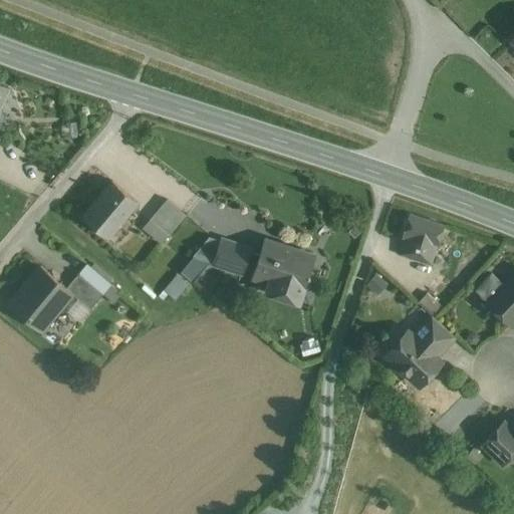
[(0,82),(0,105),(9,87),(0,82)]
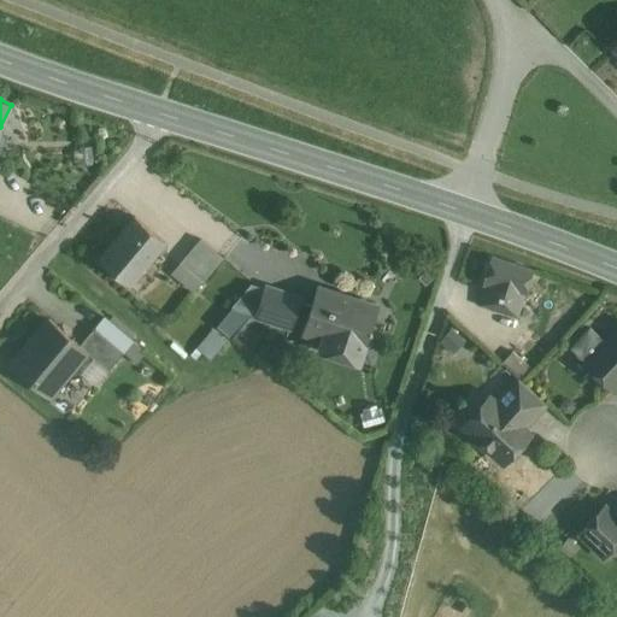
[(136,221),(103,262),(100,259),(99,260),(129,286),(130,285),(127,282),(160,241),(164,244),(165,242),(134,217),(133,218),(136,221)]
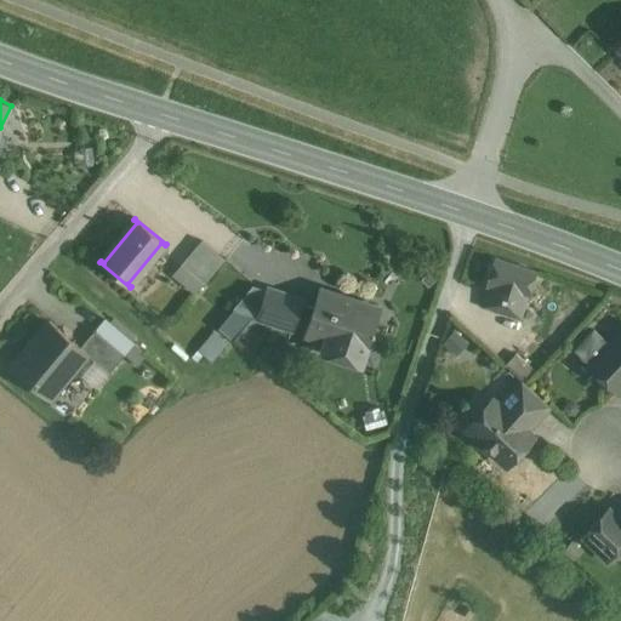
[(224,260),(201,240),(181,265),(204,283),(224,260)]
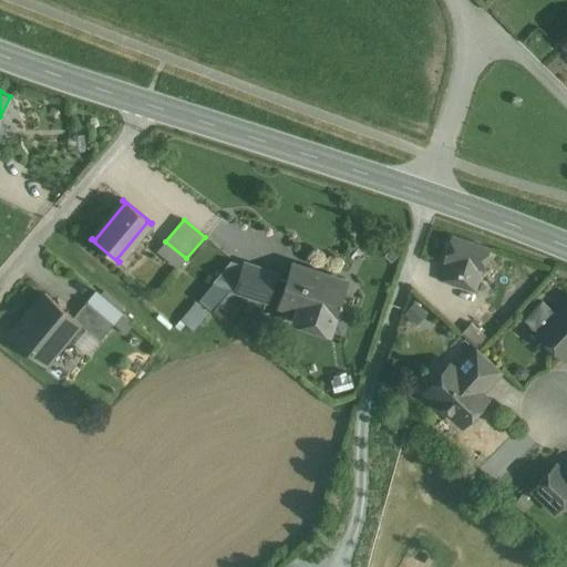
[(491,250),(453,238),(440,280),(477,292),(491,250)]
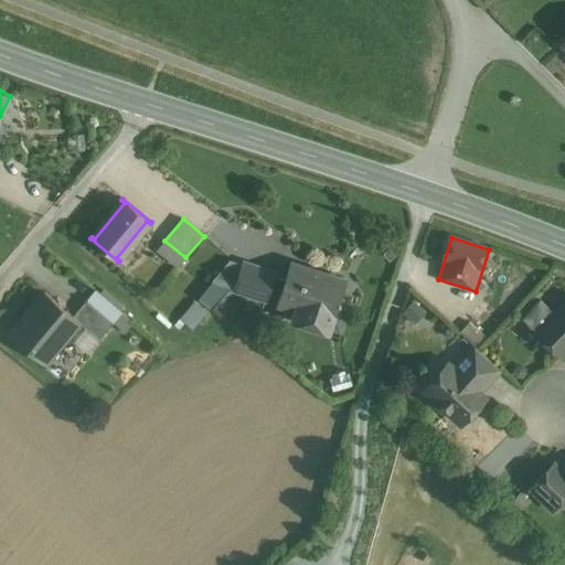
[(274,273),(244,263),(235,290),(265,300),(274,273)]
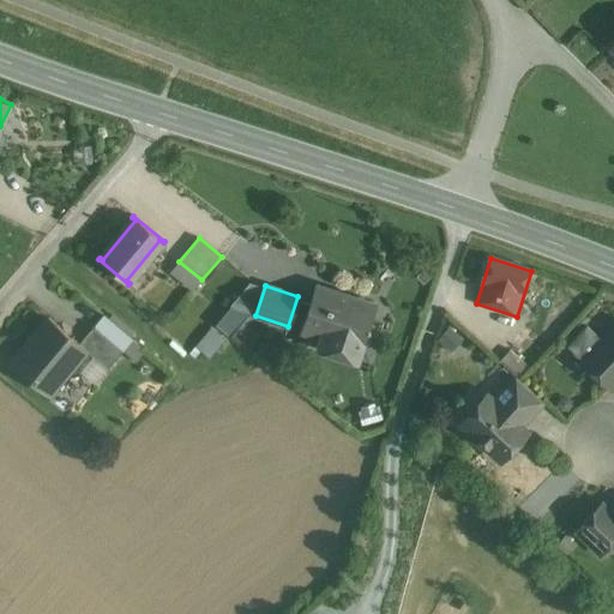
[(353,300),(337,295),(338,294),(315,287),(301,331),(321,338),(318,345),(357,359),(375,306),(354,299),(353,300)]
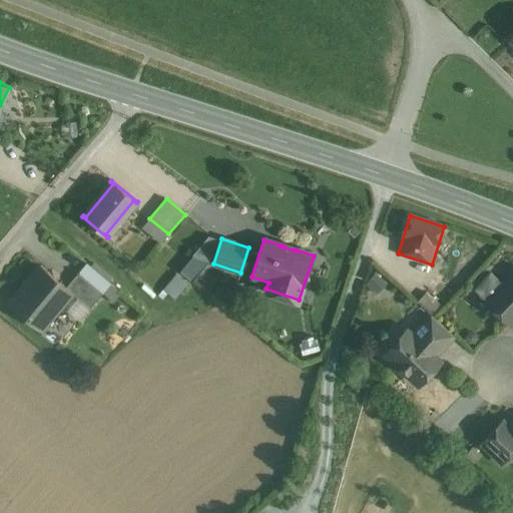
[(66,287),(40,266),(15,297),(13,297),(8,303),(8,305),(23,317),(25,317),(40,330),(71,293),(72,292),(66,287)]
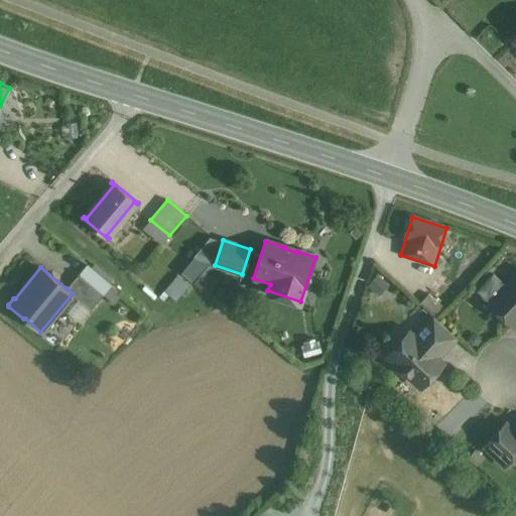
[(174,298),(189,282),(178,272),(163,289),(174,298)]
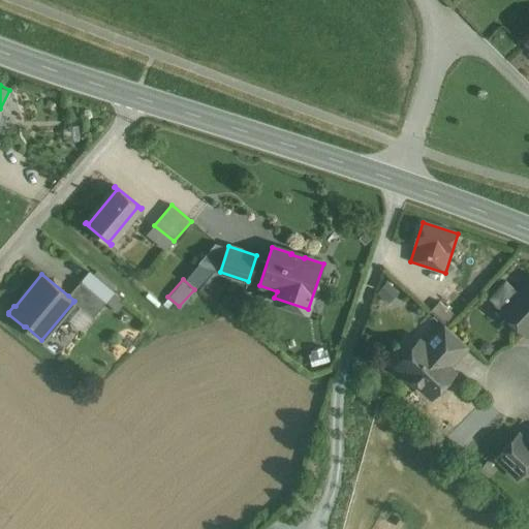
[(105,303),(81,281),(68,296),(74,301),(73,302),(93,318),(105,303)]
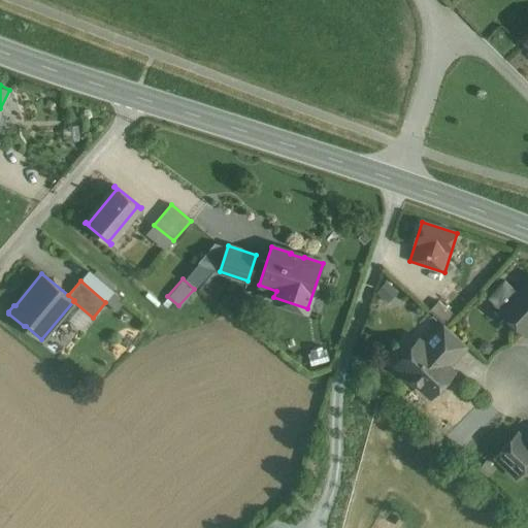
[(527,281),(517,293),(504,281),(488,298),(500,310),(525,333),(527,329),(527,281)]
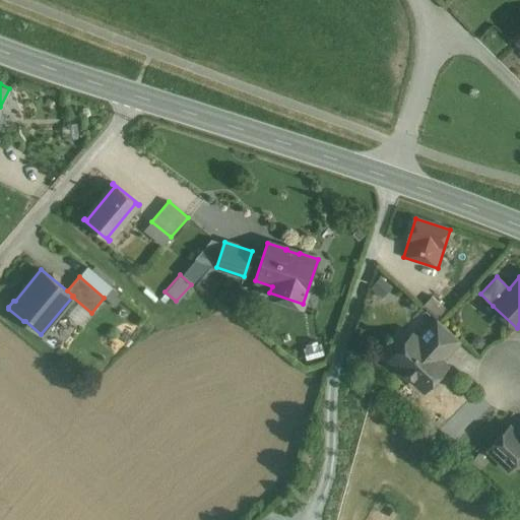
[(459,339),(437,319),(417,339),(440,361),(459,339)]
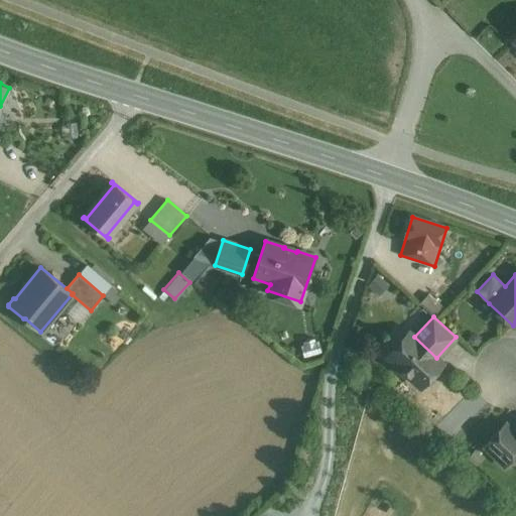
[(414,337),(409,333),(388,355),(394,361),(394,367),(403,375),(409,375),(420,386),(441,363),(436,358),(414,337)]
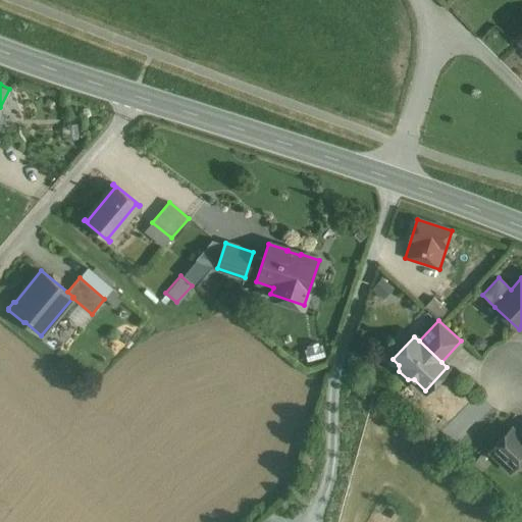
[(521,437),(512,428),(489,452),(510,471),(521,458),(521,437)]
